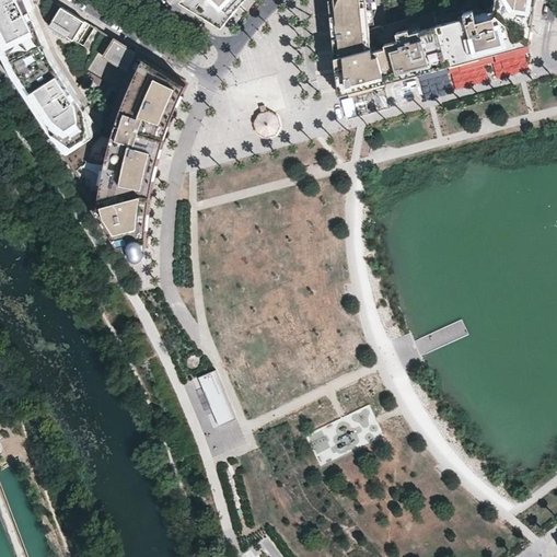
[(0,58),(8,74),(62,158),(81,186),(84,190),(95,207),(122,247),(129,245),(130,251),(137,250),(135,244),(142,242),(142,241),(143,233),(136,235),(137,224),(138,211),(139,199),(141,189),(143,178),(143,175),(146,169),(148,159),(151,149),(152,142),(147,140),(149,135),(153,124),(155,117),(157,113),(162,115),(170,99),(176,82),(152,68),(144,62),(140,73),(136,82),(132,91),(129,100),(125,109),(123,118),(119,129),(116,141),(102,138),(100,134),(70,100),(22,0),(0,0),(0,58)]
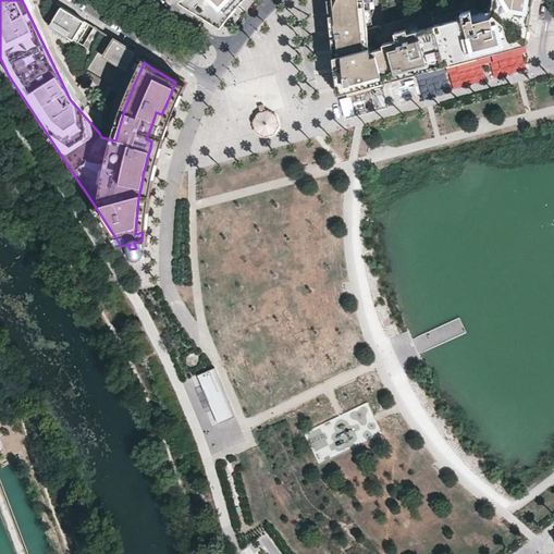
[(172,0),(218,28),(228,16),(237,4),(242,0),(172,0)]
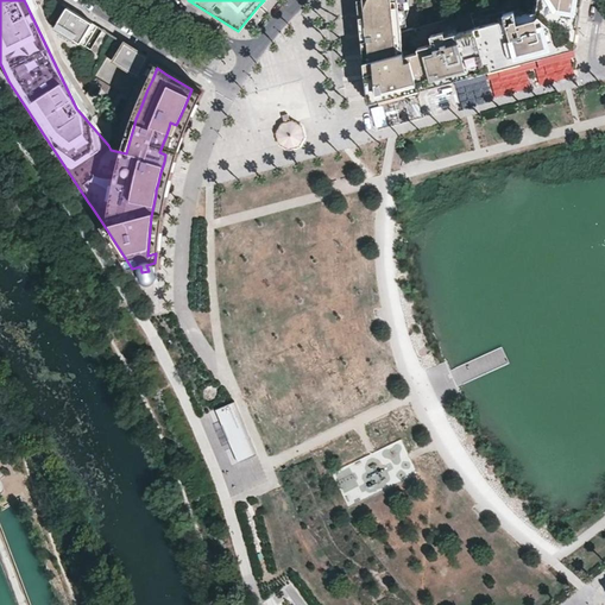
[(353,0),(358,45),(360,64),(399,55),(397,35),(396,13),(394,0),(353,0)]
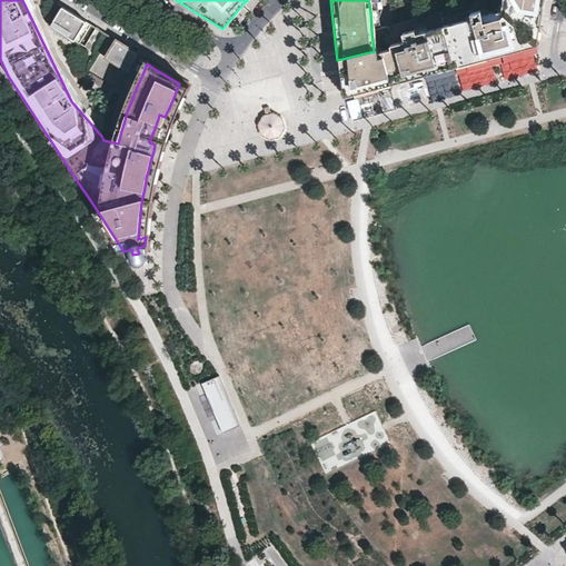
[(379,12),(377,0),(368,0),(370,12),(379,12)]
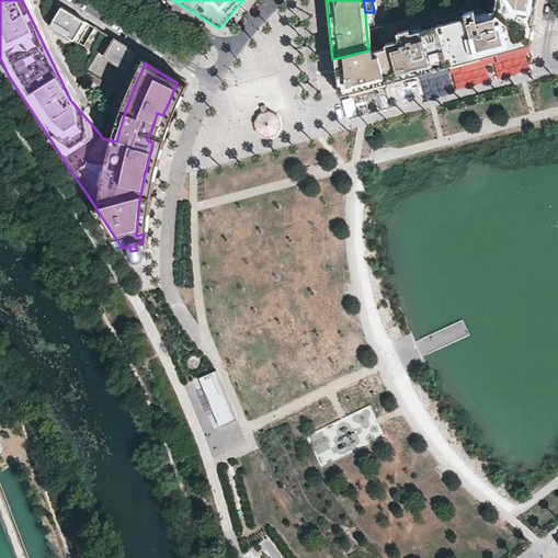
[(533,6),(533,0),(478,0),(478,6),(454,12),(453,9),(431,15),(445,68),(515,49),(526,46),(528,32),(533,6)]
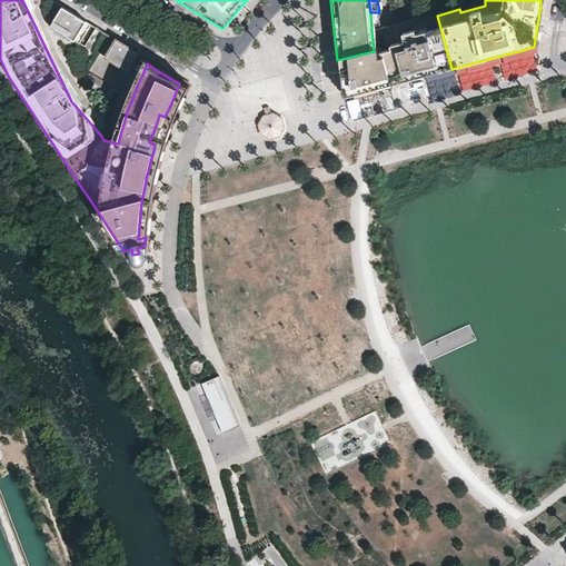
[(77,47),(89,28),(60,10),(48,28),(77,47)]
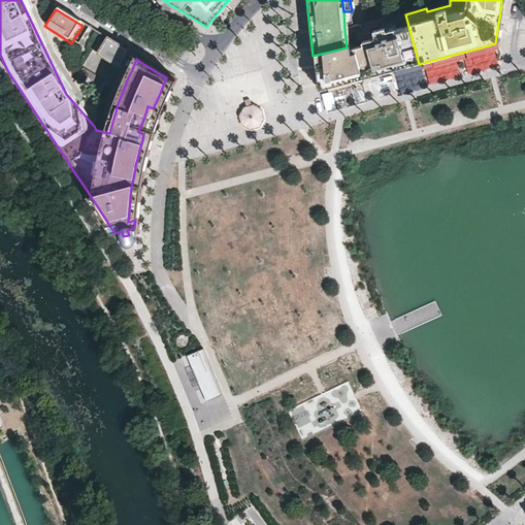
[(347,47),(313,56),(315,78),(317,91),(358,80),(384,73),(419,64),(405,14),(361,26),(345,30),(347,47)]
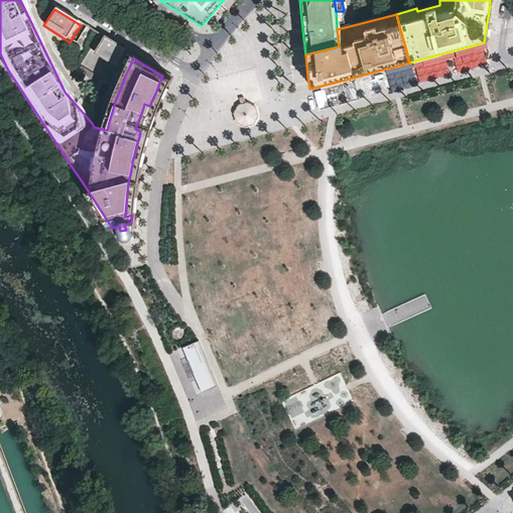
[(121,54),(122,50),(98,35),(89,50),(115,67),(116,63),(119,57),(121,54)]
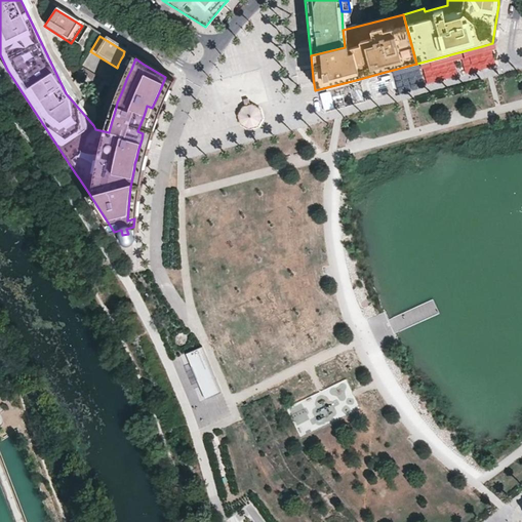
[(320,92),(322,111),(361,106),(359,88),(320,92)]
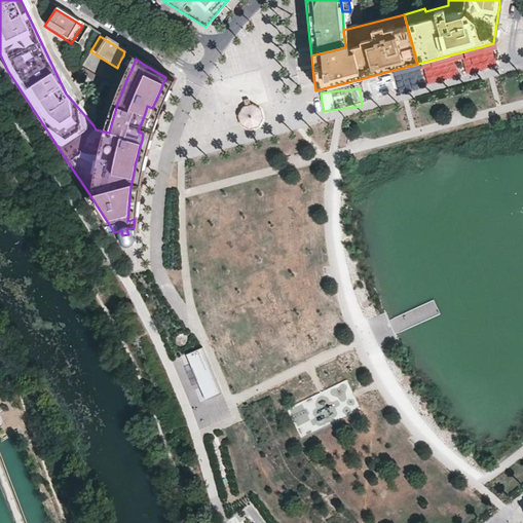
[(199,349),(184,357),(189,370),(197,389),(202,403),(219,396),(199,349)]
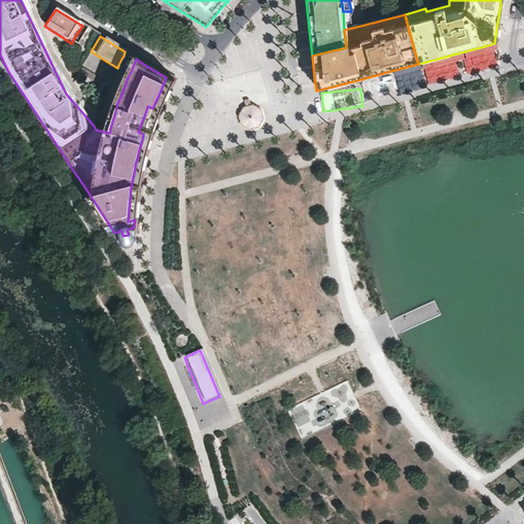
[(189,371),(184,373),(191,392),(198,390),(189,371)]
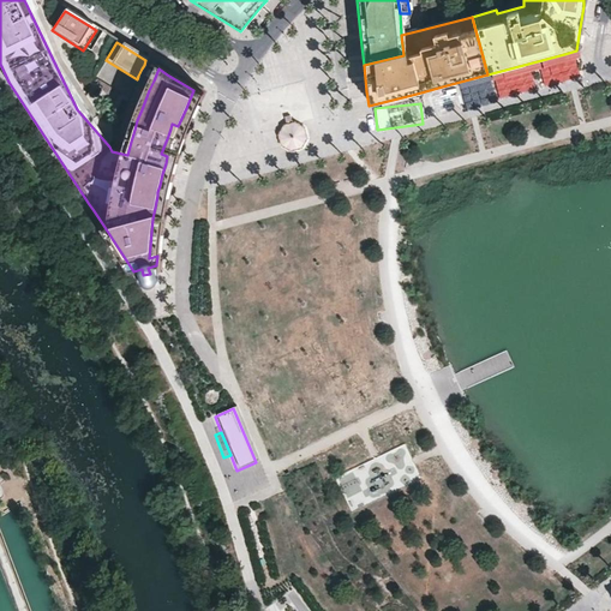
[(402,449),(333,479),(347,511),(417,483),(402,449)]
